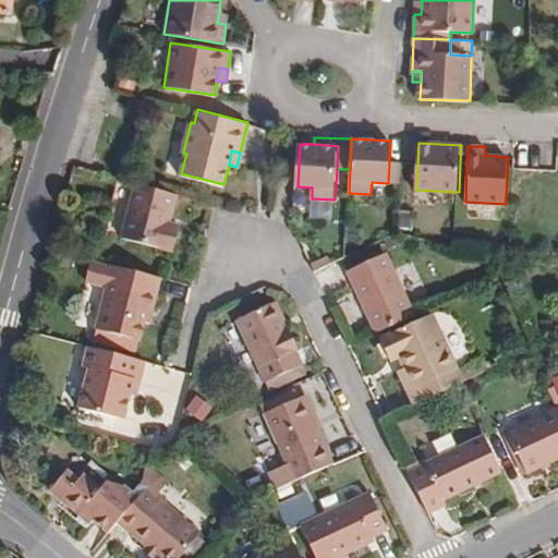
[(400,183),(401,161),(389,160),(388,183),(400,183)]
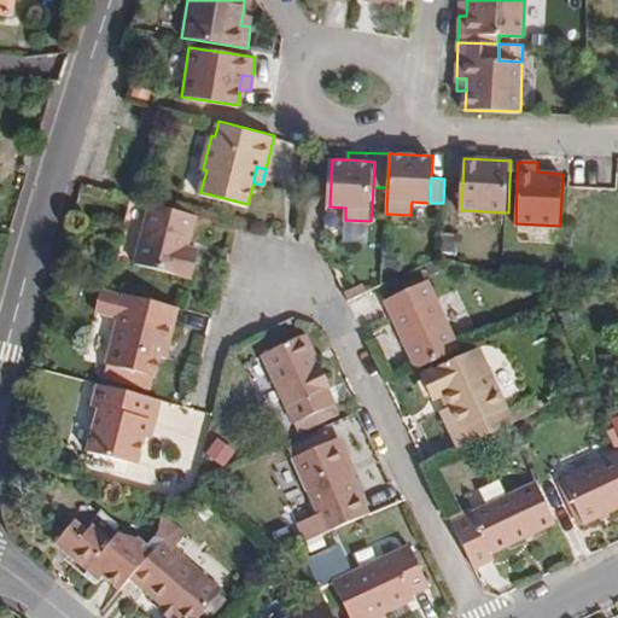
[(181,249),(188,217),(141,207),(128,267),(185,281),(191,252),(181,249)]
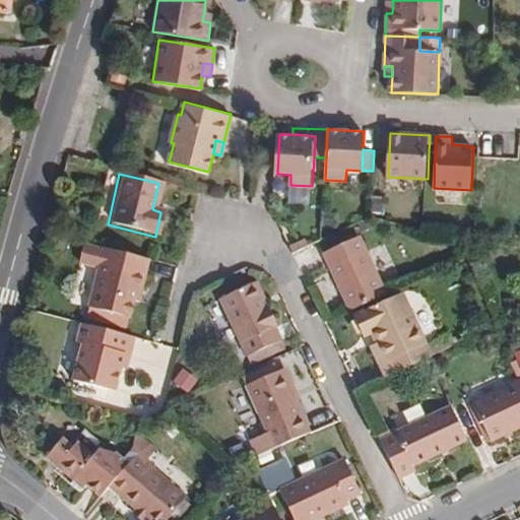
[(308,205),(308,189),(289,189),(289,205),(308,205)]
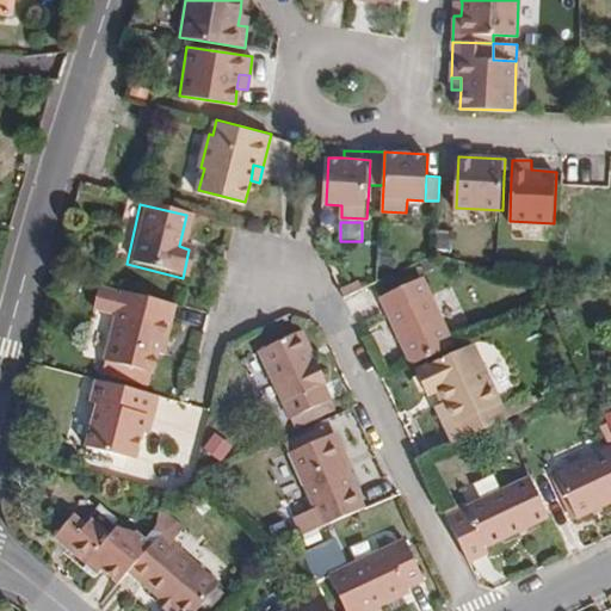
[(450,227),(437,227),(436,246),(449,247),(450,227)]
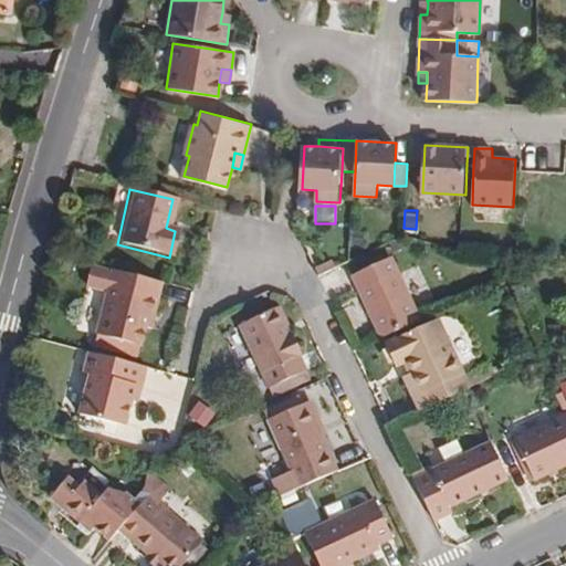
[(407,248),(401,238),(389,245),(395,254),(407,248)]
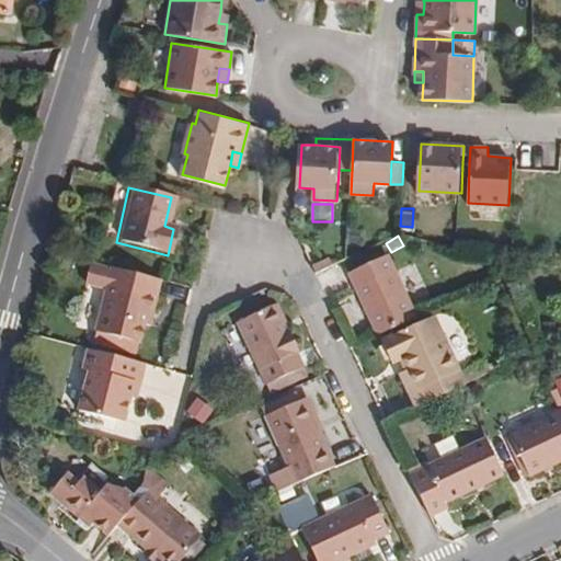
[(414,312),(385,251),(345,271),(376,331),(414,312)]
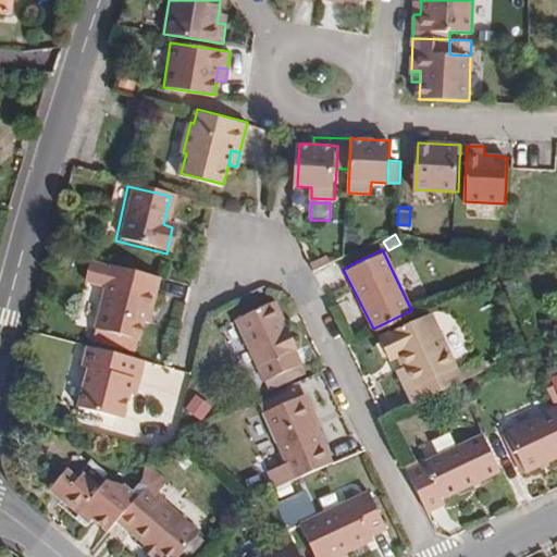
[(98,293),(103,269),(82,263),(76,287),(98,293)]
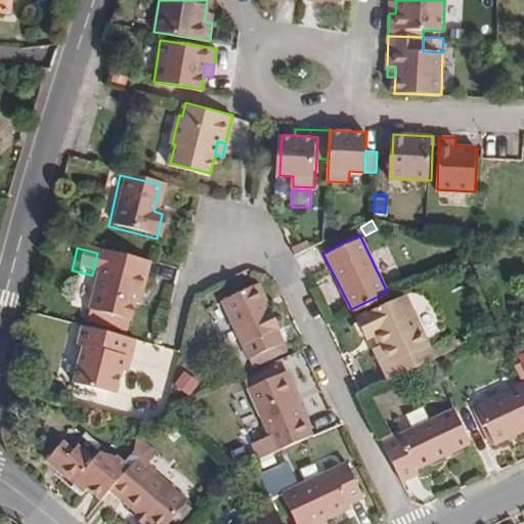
[(137,293),(143,263),(97,253),(92,275),(84,312),(85,312),(124,321),(125,321),(128,304),(131,292),(137,293)]
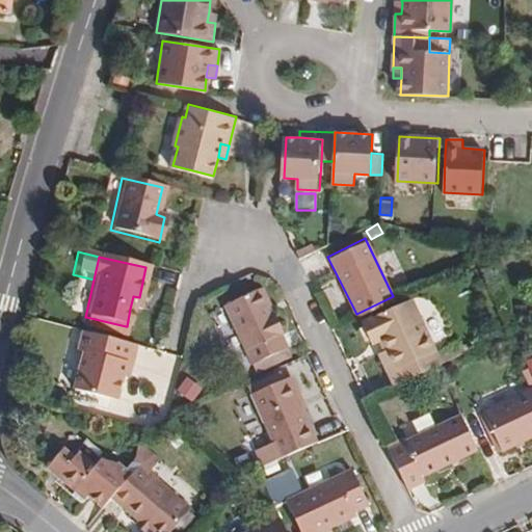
[(302,271),(318,264),(315,257),(299,264),(302,271)]
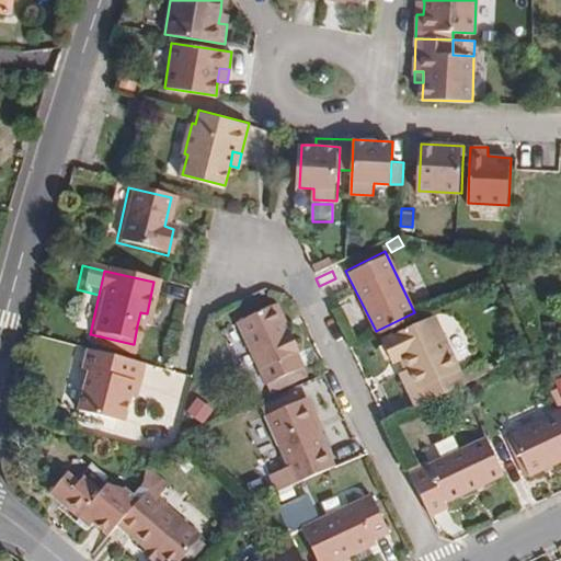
[(310,361),(295,328),(292,329),(288,322),(292,320),(282,299),(241,319),(270,380),(310,361)]
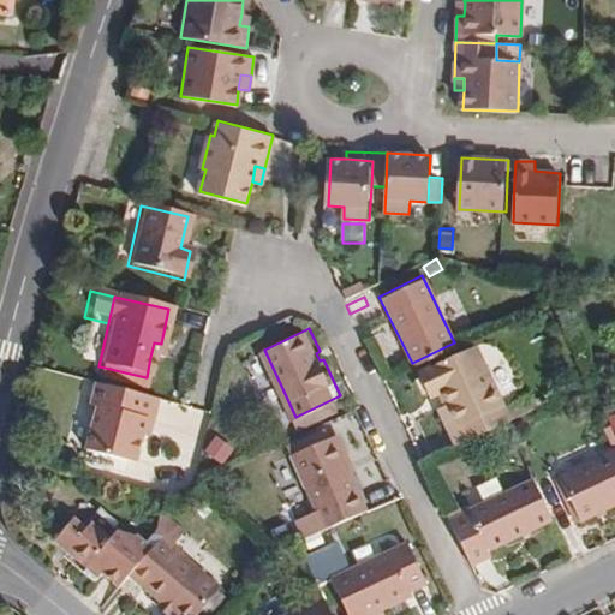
[(159,358),(161,344),(154,342),(150,357),(159,358)]
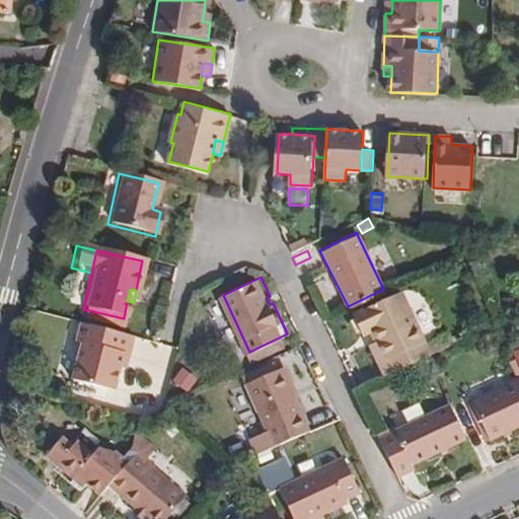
[(431,352),(400,290),(353,312),(363,332),(372,328),(377,340),(370,343),(385,374),(427,354),(431,352)]
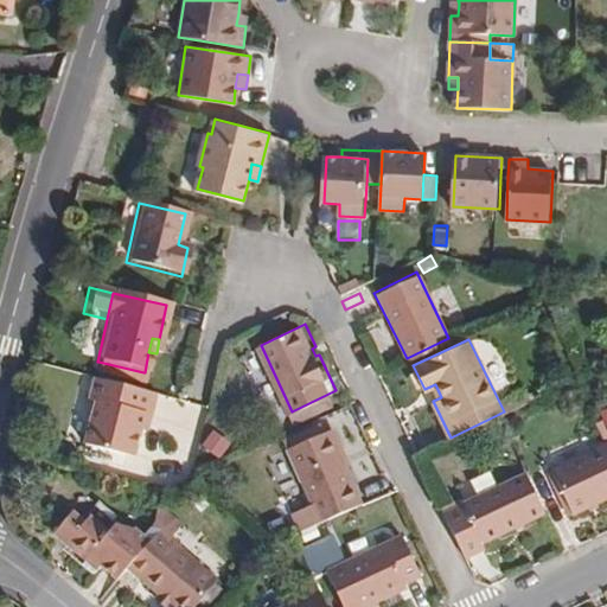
[(144,372),(98,362),(96,377),(141,387),(144,372)]
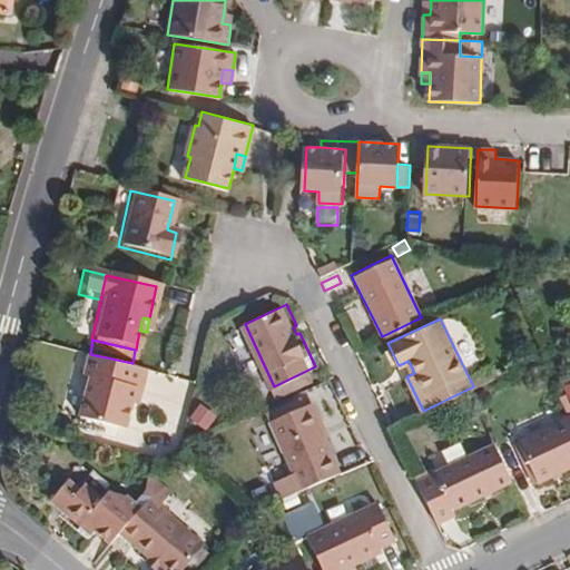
[(127,404),(130,391),(137,392),(141,371),(84,357),(78,376),(85,379),(75,420),(121,431),(127,404)]
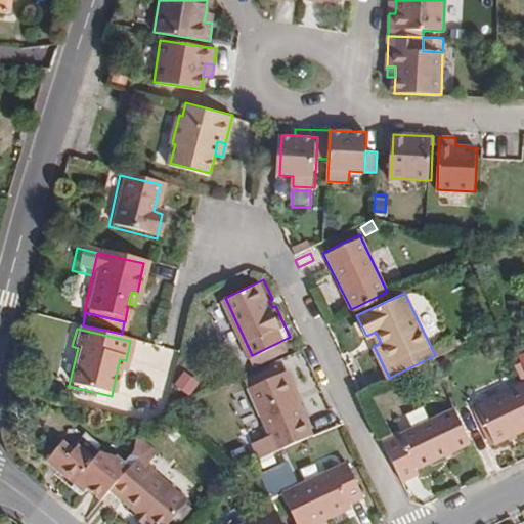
[(255,362),(294,345),(290,337),(252,355),(255,362)]
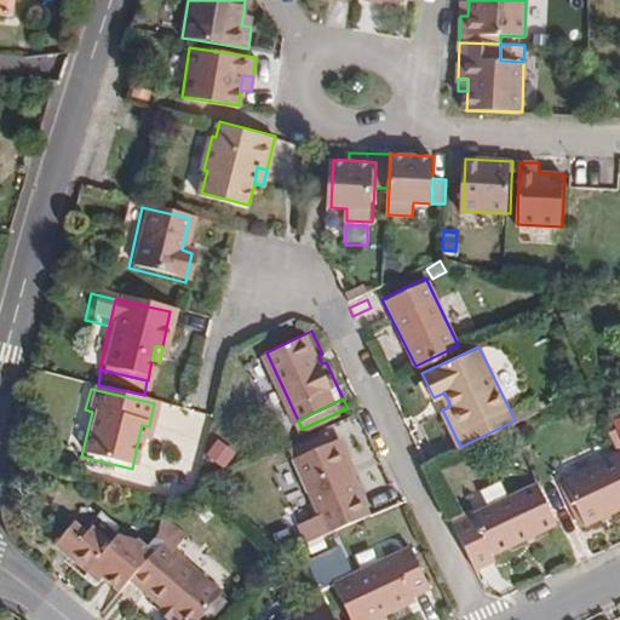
[(147,441),(149,426),(142,425),(138,440),(147,441)]
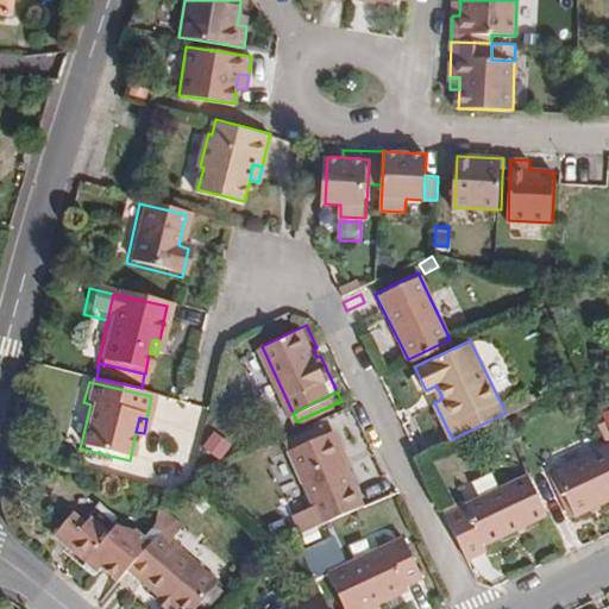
[(295,452),(330,439),(326,428),(290,441),(295,452)]
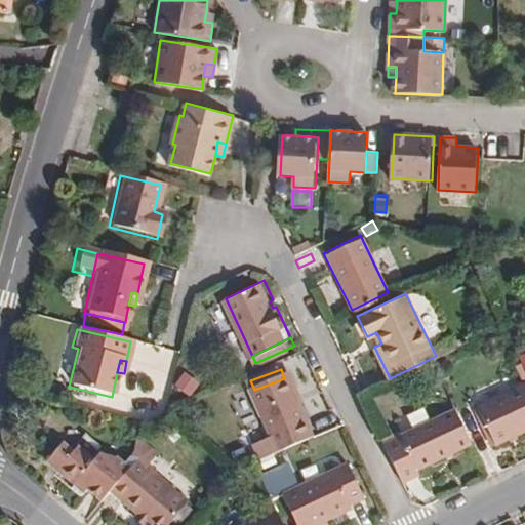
[(202,382),(186,371),(176,385),(193,397),(202,382)]
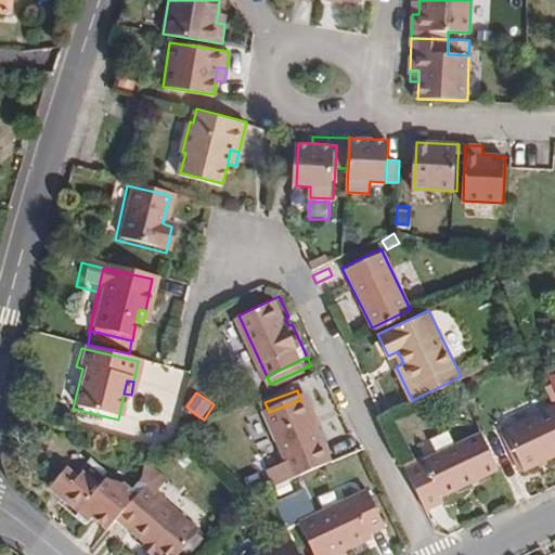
[(333,461),(307,397),(300,400),(269,412),(287,461),(268,469),(273,485),(333,461)]
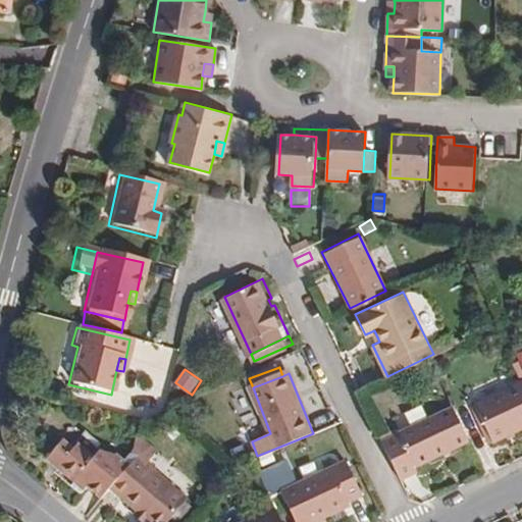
[(521,377),(474,400),(491,436),(521,422),(521,377)]
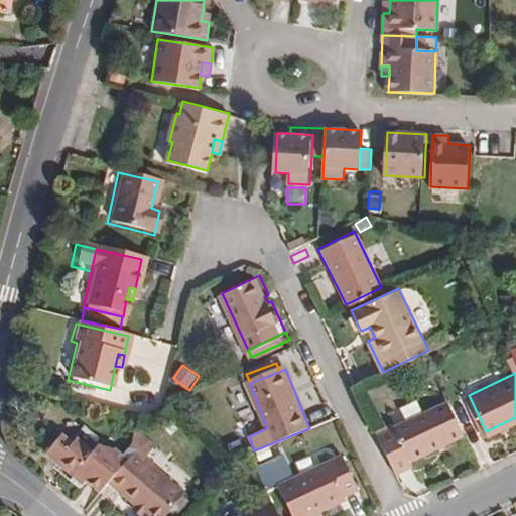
[(486,431),(469,395),(461,399),(477,435),(486,431)]
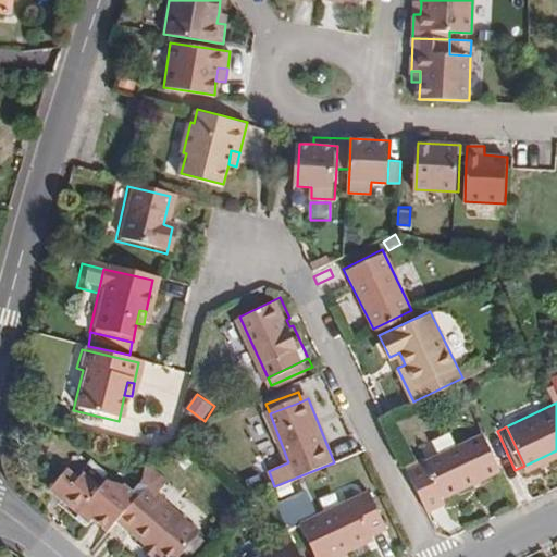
[(446,498),(503,470),(486,434),(425,463),(412,470),(418,482),(432,512),(447,505),(448,503),(446,498)]
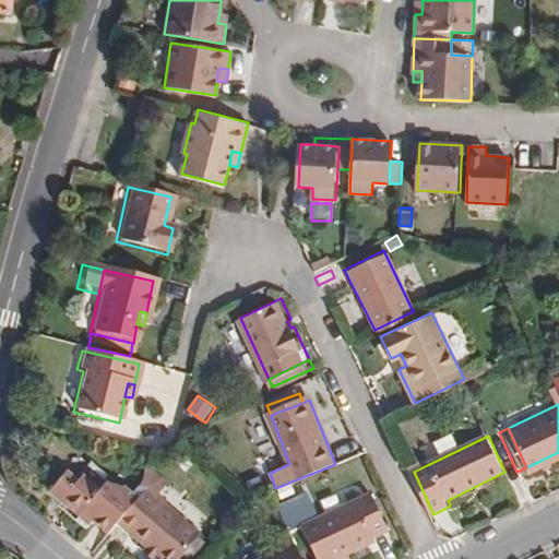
[(427,465),(423,455),(409,462),(414,472),(427,465)]
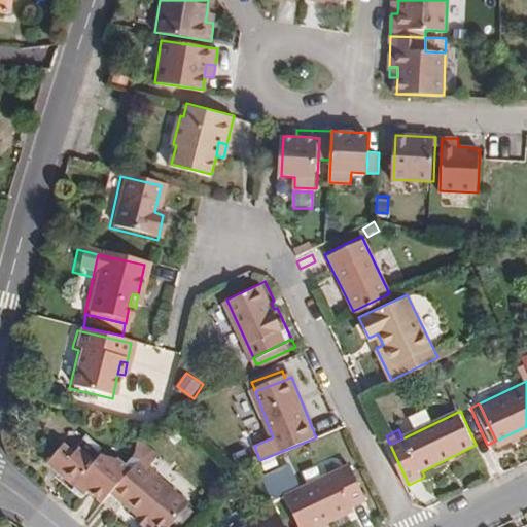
[(189,498),(153,467),(154,466),(148,460),(154,451),(142,440),(138,459),(127,473),(115,487),(128,497),(124,501),(139,514),(148,521),(154,526),(165,526),(167,526),(189,498)]
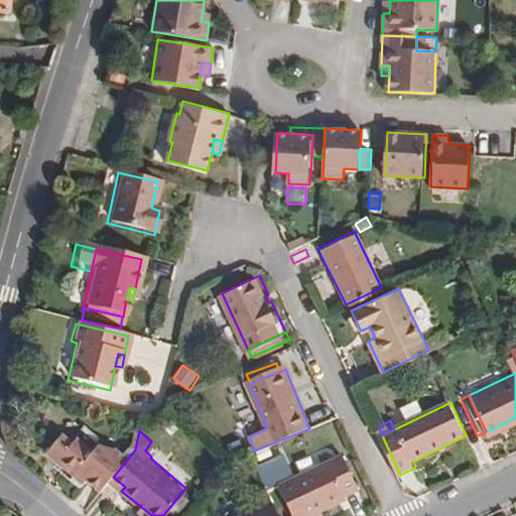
[(113,477),(124,464),(109,452),(93,453),(78,439),(73,444),(62,435),(47,454),(74,477),(79,472),(88,481),(102,492),(110,482),(113,477)]
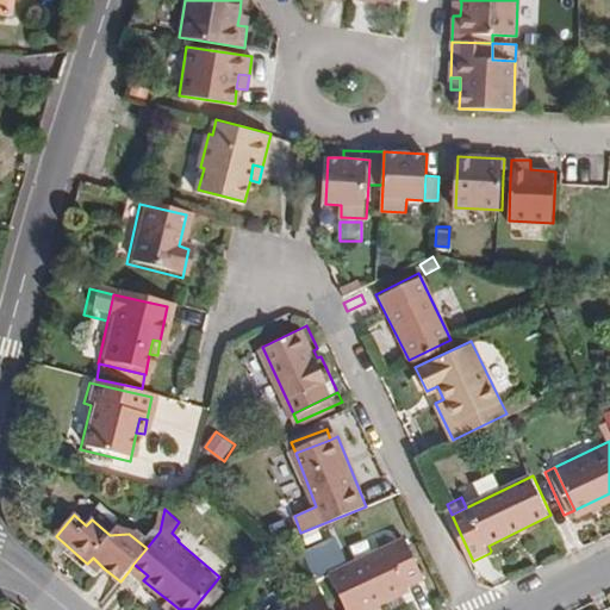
[(374,527),(369,516),(355,522),(361,533),(374,527)]
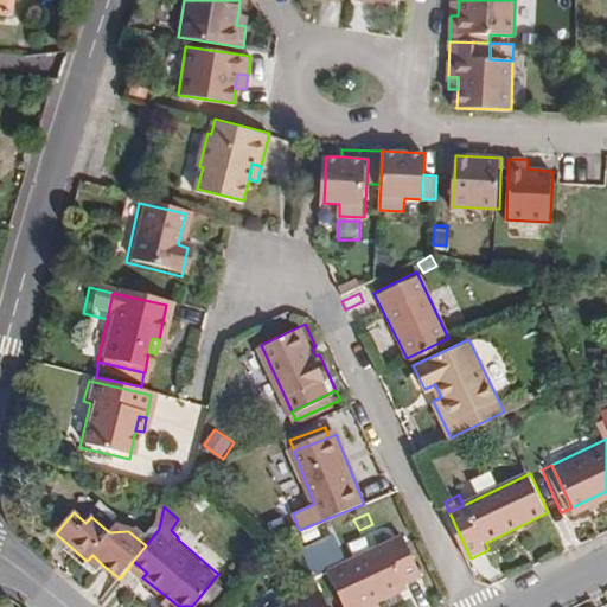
[(383,606),(379,599),(408,586),(406,581),(422,574),(404,534),(328,568),(346,606),(383,606)]
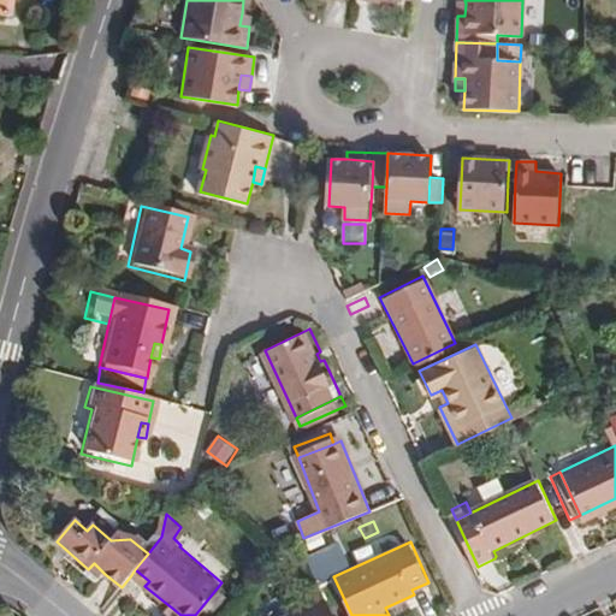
[(105,574),(94,563),(88,569),(99,580),(105,574)]
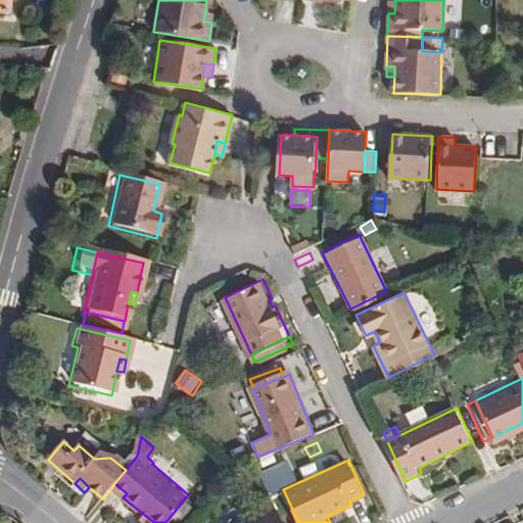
[(127,493),(114,483),(111,488),(123,497),(127,493)]
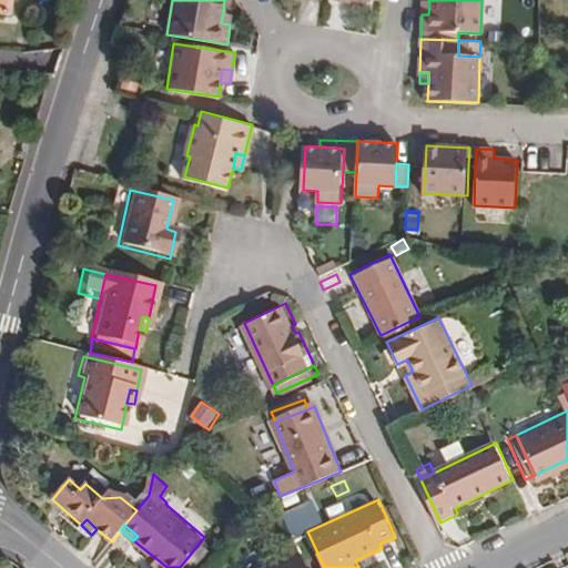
[(181,567),(190,567),(211,543),(204,537),(180,567),(181,567)]
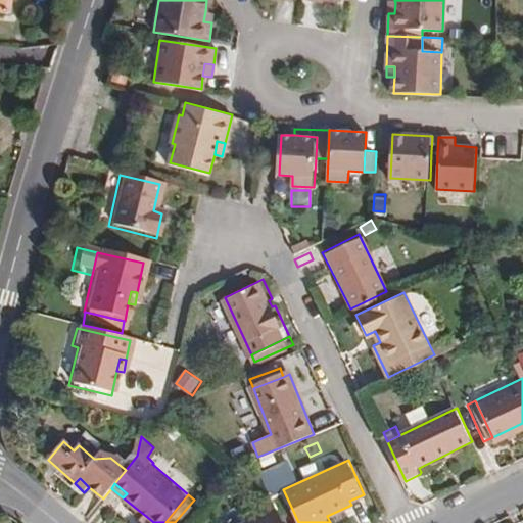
[(286,522),(277,501),(228,522),(286,522)]
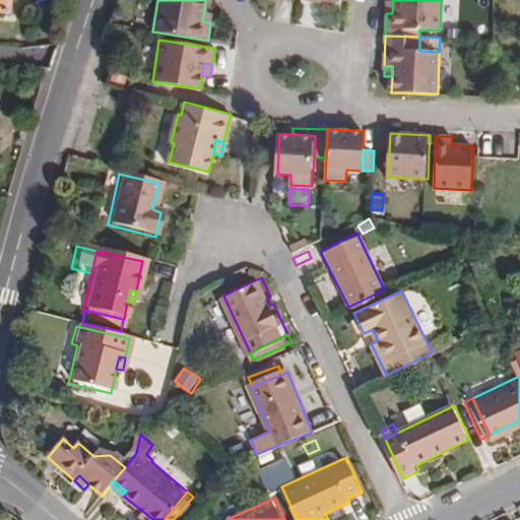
[(146,514),(137,507),(134,511),(143,518),(146,514)]
